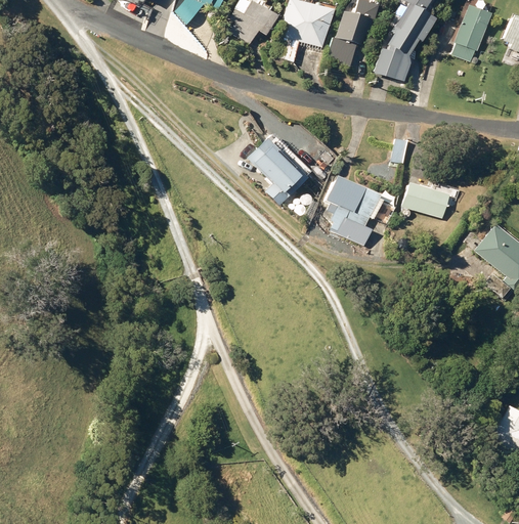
[(182,0),(174,10),(177,12),(175,14),(186,24),(203,5),(209,7),(210,5),(219,9),(222,0),(182,0)]
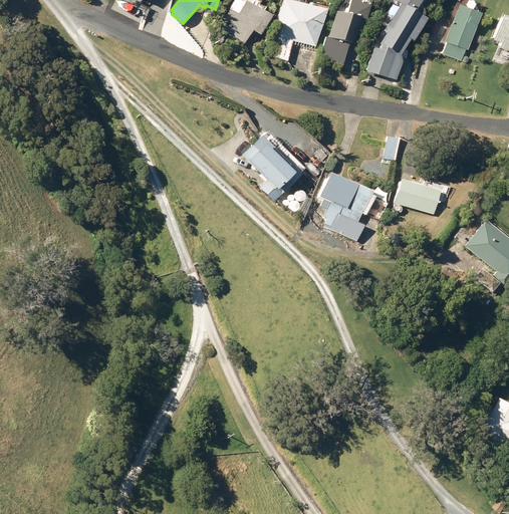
[(226,30),(246,43),(253,31),(257,33),(269,15),(246,0),(244,0),(244,1),(242,0),(236,0),(225,17),(232,21),(226,30)]
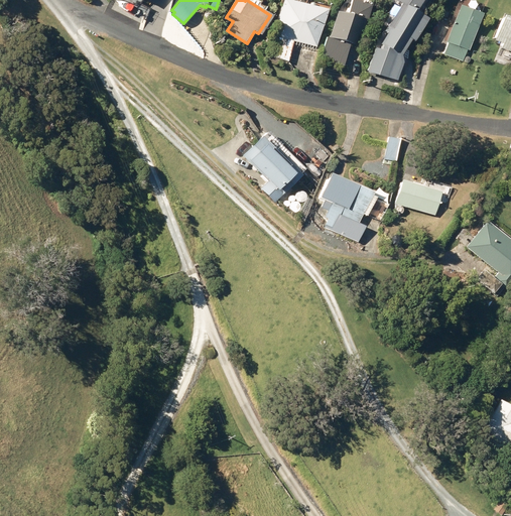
[(284,0),(280,0),(269,54),(291,58),(294,43),(315,48),(321,24),(323,25),(326,9),(284,0)]
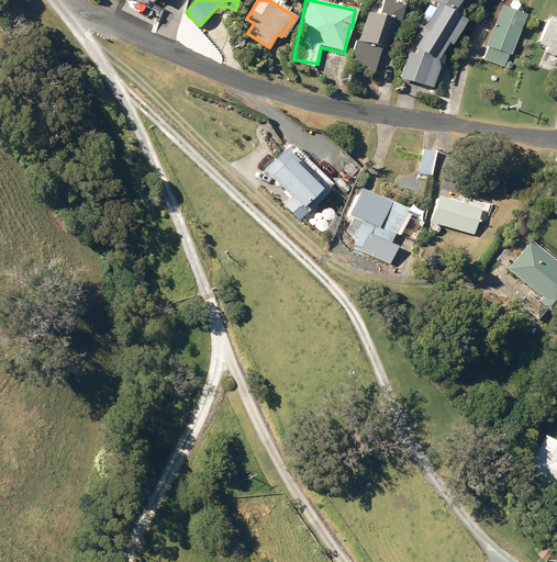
[(351,66),(378,70),(382,47),(386,48),(388,38),(392,40),(396,22),(398,22),(400,6),(389,3),(389,1),(383,0),(377,0),(375,15),(361,13),(357,41),(356,41),(351,66)]
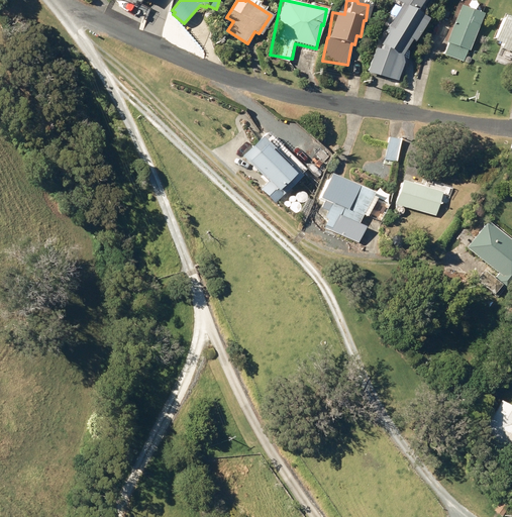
[(420,20),(422,16),(397,3),(382,31),(385,32),(380,43),(381,44),(380,49),(375,48),(369,73),(399,80),(402,63),(400,55),(409,39),(412,41),(423,21),(420,20)]
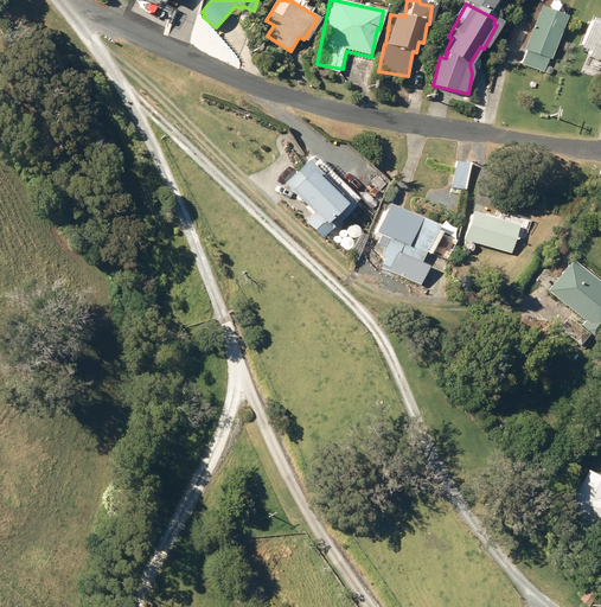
[(543,6),(526,49),(529,50),(524,63),(545,72),(568,16),(543,6)]
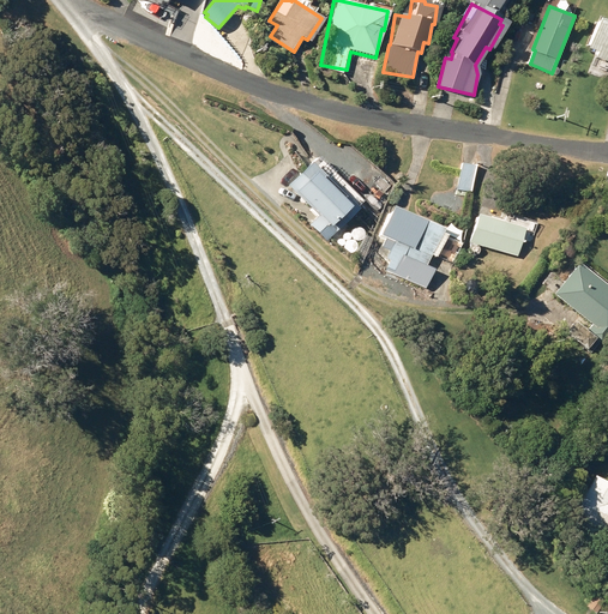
[(597,52),(595,56),(607,61),(607,23),(596,19),(585,47),(597,52)]
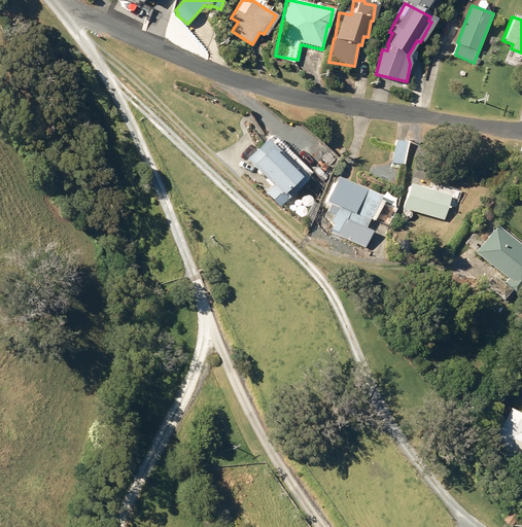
[(274,186),(268,192),(281,206),(315,172),(276,135),(270,141),(268,138),(248,159),(253,163),(251,165),(274,186)]
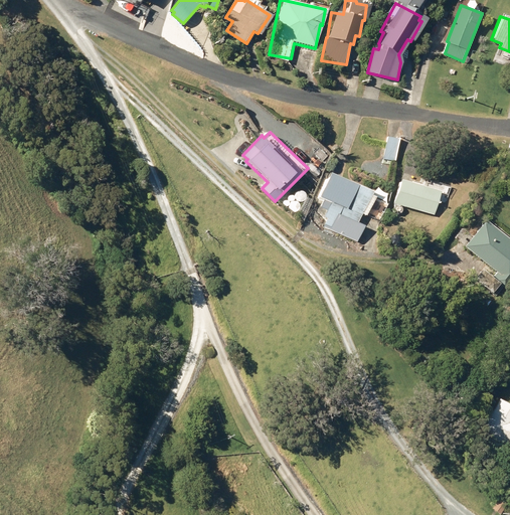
[(388,137),(385,158),(397,160),(400,138),(388,137)]
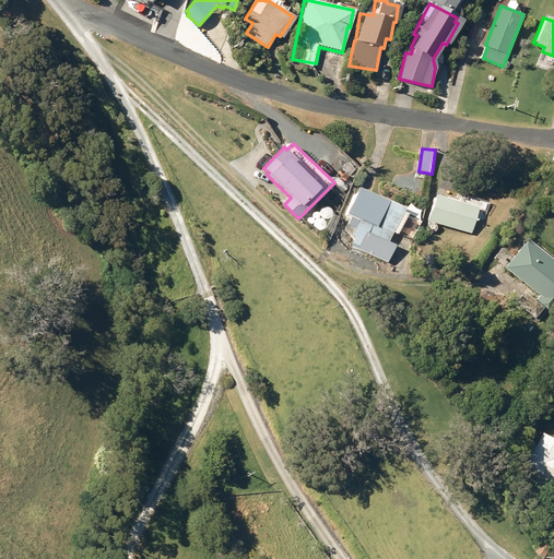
[(356,229),(354,235),(357,237),(353,246),(389,262),(397,245),(389,241),(393,233),(397,235),(405,215),(399,212),(401,209),(356,189),(345,214),(352,216),(349,225),(356,229)]
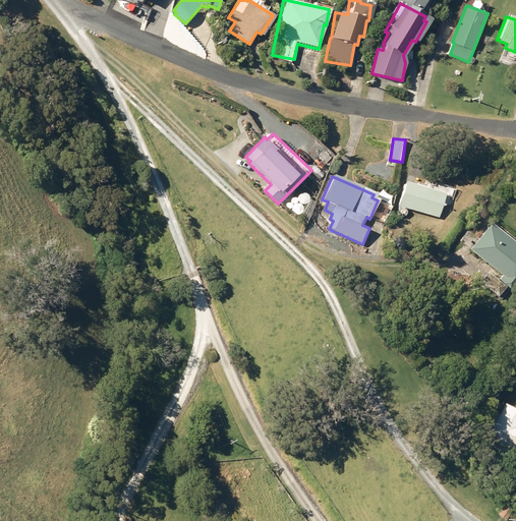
[(404,182),(398,206),(441,217),(448,193),(404,182)]
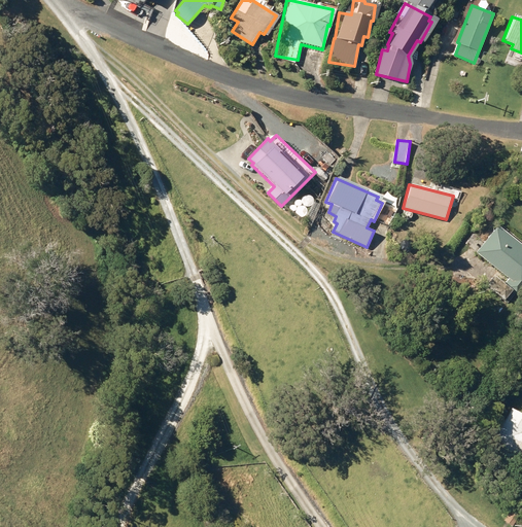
[(497,224),(476,252),(510,278),(505,284),(493,276),(485,286),(503,300),(505,299),(510,303),(517,293),(518,293),(521,289),(521,238),(503,223),(500,226),(497,224)]
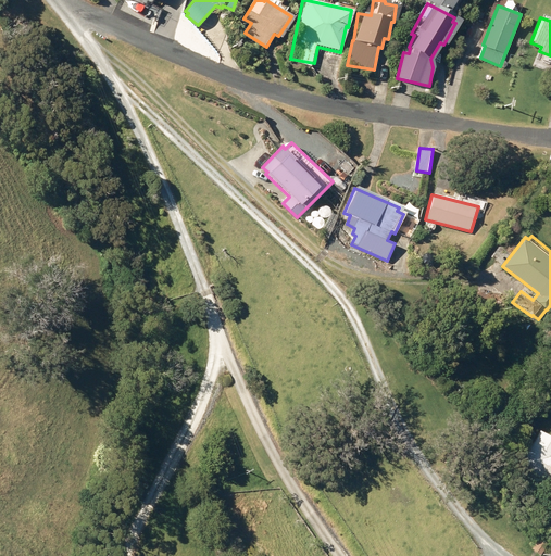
[(550,437),(537,430),(518,464),(550,480),(550,437)]
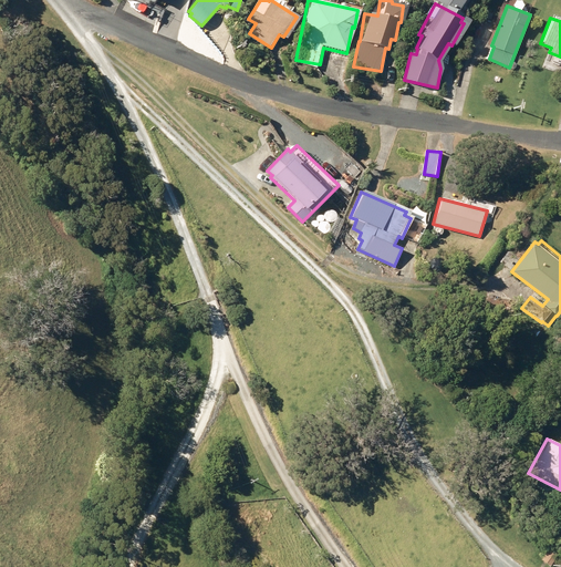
[(525,558),(525,560),(525,563),(525,565),(526,566),(527,566),(538,566),(544,558),(531,549),(525,558)]
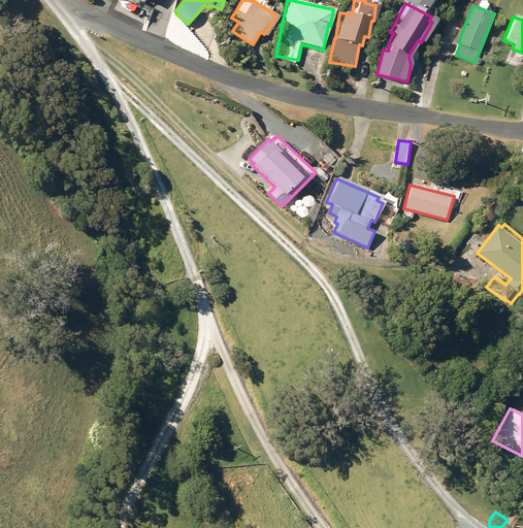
All buildings are outlined.
